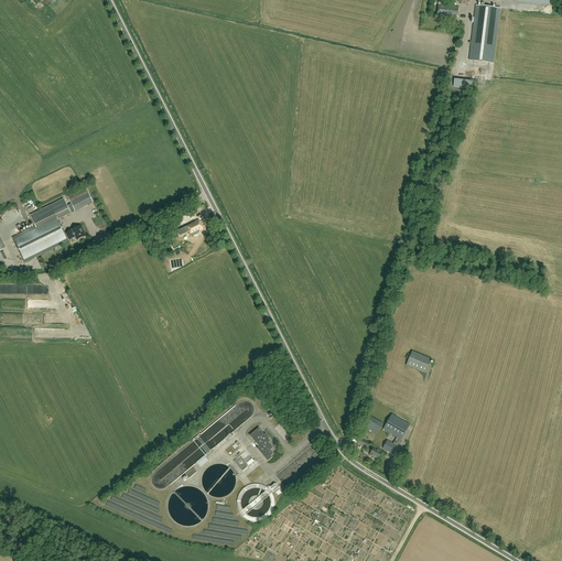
[(455,15),(457,3),(444,2),(445,0),(436,0),(434,13),(455,15)]
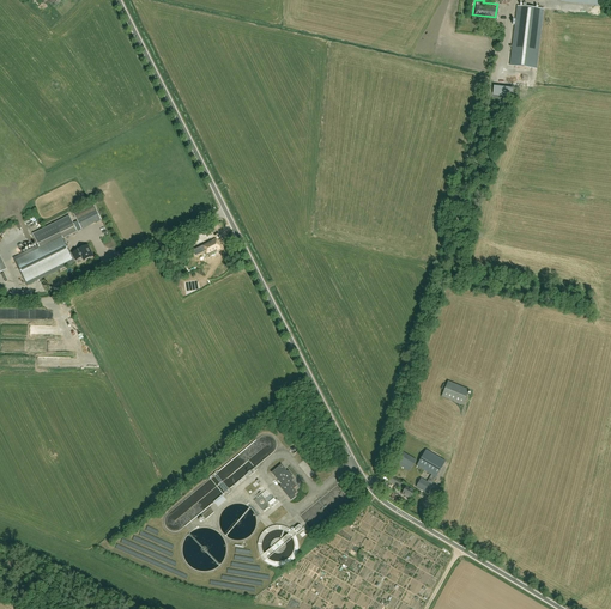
[(542,6),(515,2),(508,62),(533,65),(542,6)]
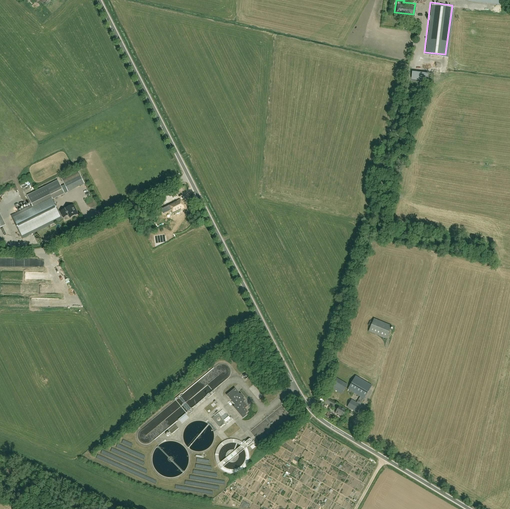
[(426,79),(427,71),(419,71),(418,78),(426,79)]
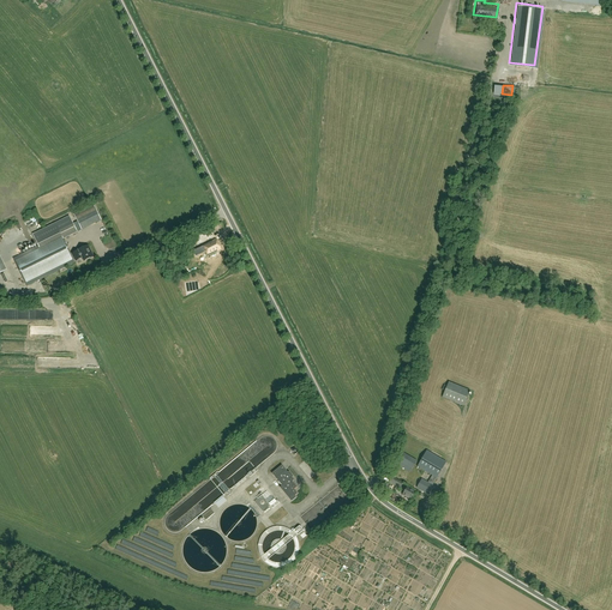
[(72,211),(79,227),(99,217),(91,201),(72,211)]
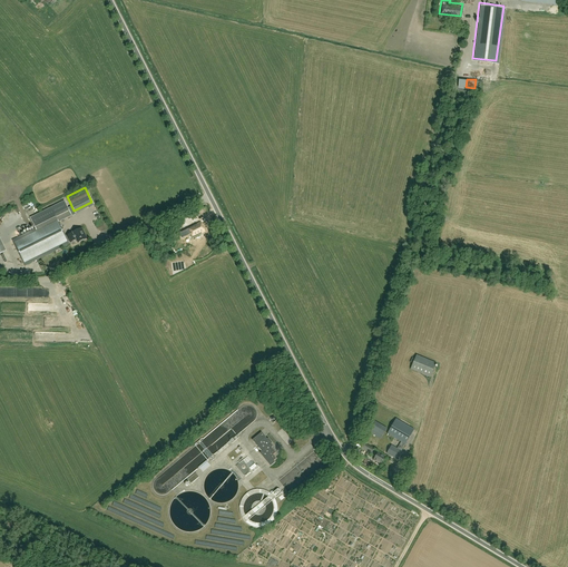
[(28,215),(33,226),(10,237),(23,263),(68,241),(75,237),(70,230),(64,233),(57,220),(70,213),(62,197),(28,215)]
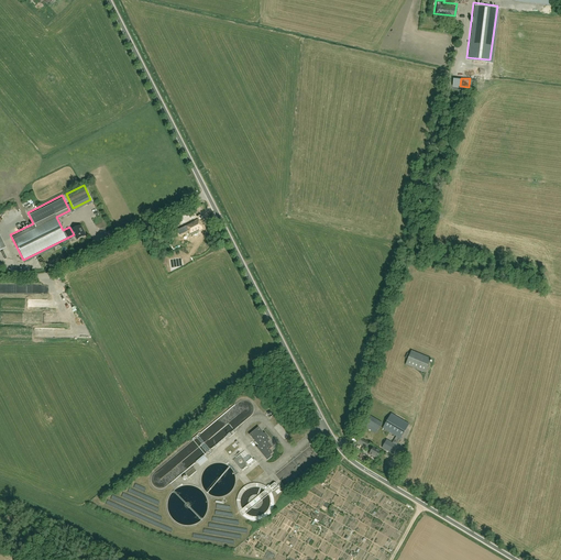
[(189,231),(200,226),(196,217),(185,222),(189,231)]
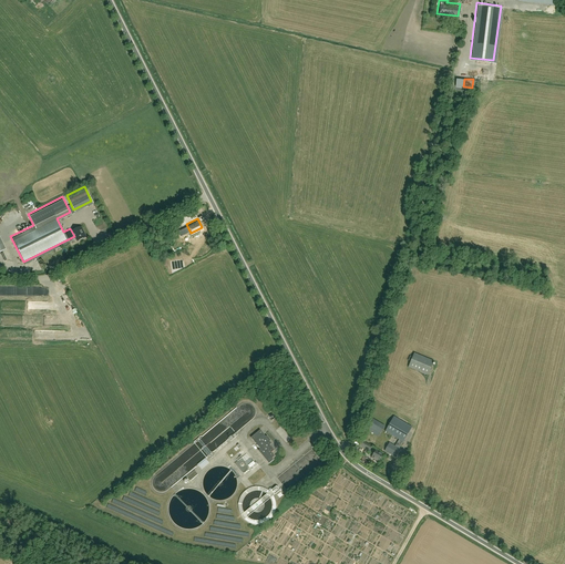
[(70,228),(74,236),(75,238),(84,234),(79,224),(70,228)]
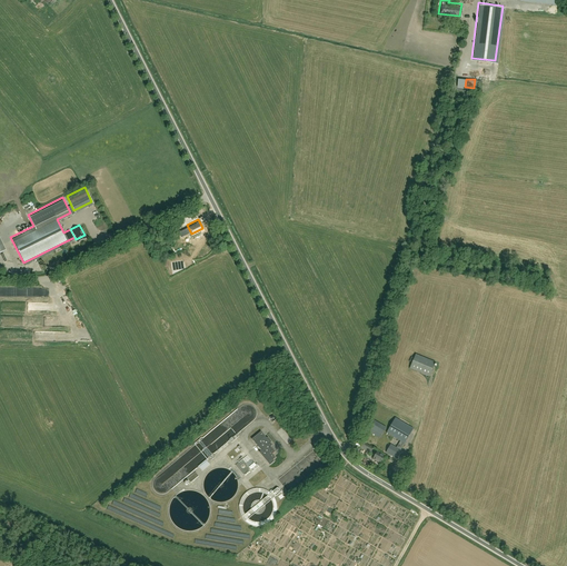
[(427,373),(433,359),(414,351),(408,365),(427,373)]
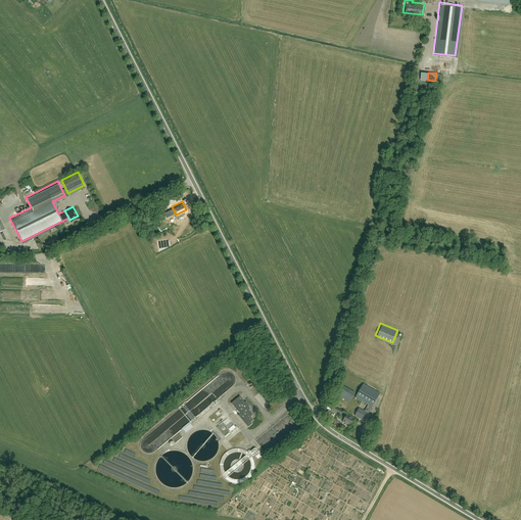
[(366,403),(362,409),(357,406),(352,413),(353,413),(364,419),(368,412),(366,411),(378,391),(362,381),(353,394),(366,403)]
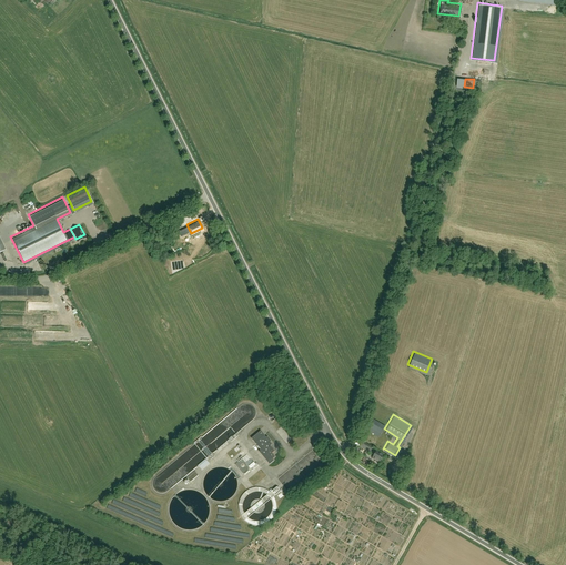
[(264,435),(264,434),(259,427),(250,435),(261,450),(260,451),(268,461),(272,457),(271,456),(273,454),(270,451),(273,449),(269,443),(270,442),(270,439),(265,434),(264,435)]
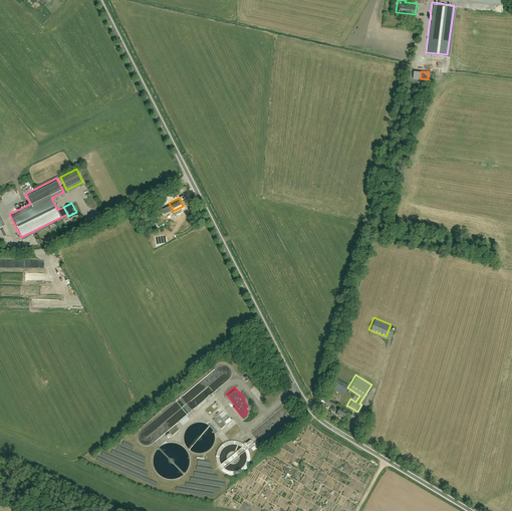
[(326,396),(324,400),(323,401),(332,406),(335,402),(326,396)]
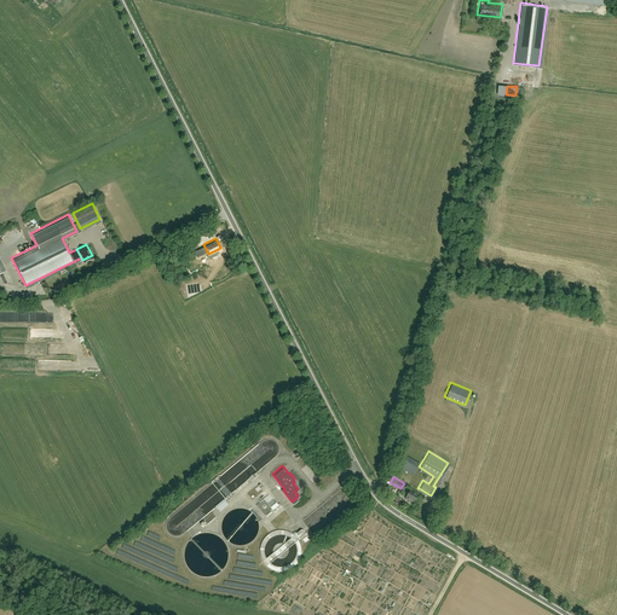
[(416,492),(408,488),(403,495),(411,500),(416,492)]
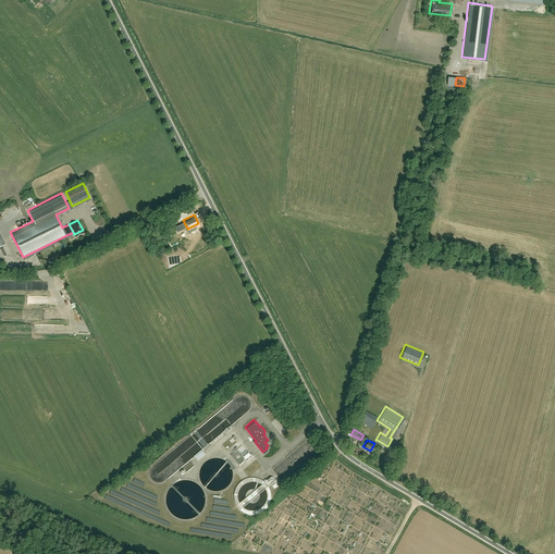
[(248,453),(241,443),(229,452),(236,462),(243,456),(245,459),(253,454),(250,452),(248,453)]
